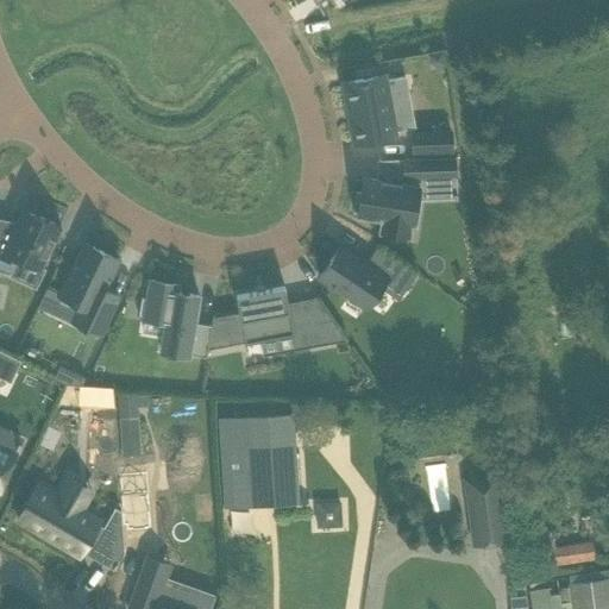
[(441,54),(428,56),(429,64),(435,69),(444,67),(441,54)]
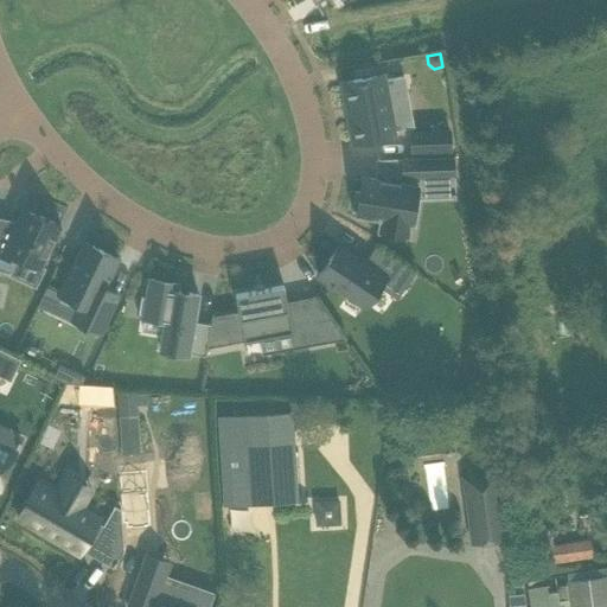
[(383,75),(342,82),(352,144),(394,136),(383,75)]
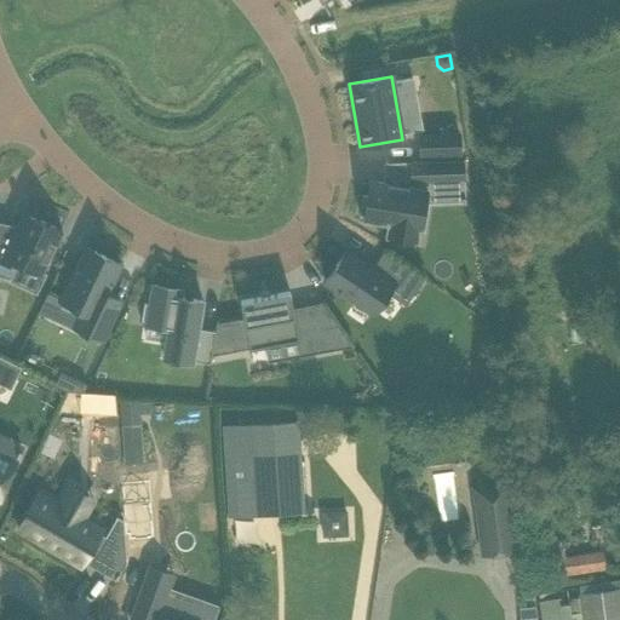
[(459,135),(420,136),(420,155),(459,154),(459,135)]
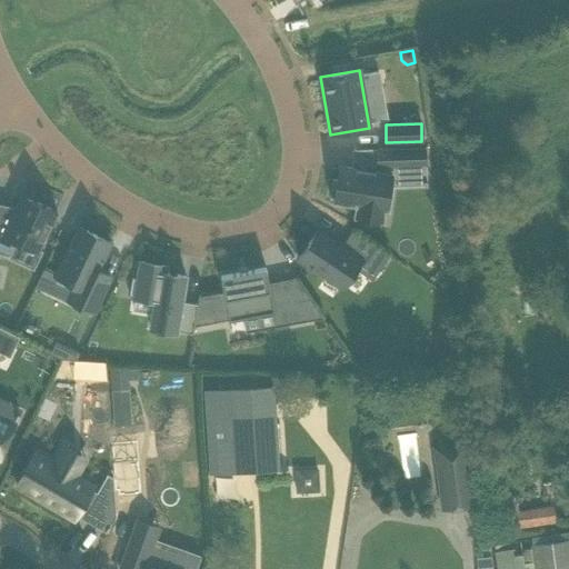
[(333,199),(333,201),(357,206),(355,218),(381,221),(383,210),(386,210),(392,168),(426,167),(426,147),(377,149),(377,172),(339,167),(337,180),(332,180),(330,198),(333,199)]
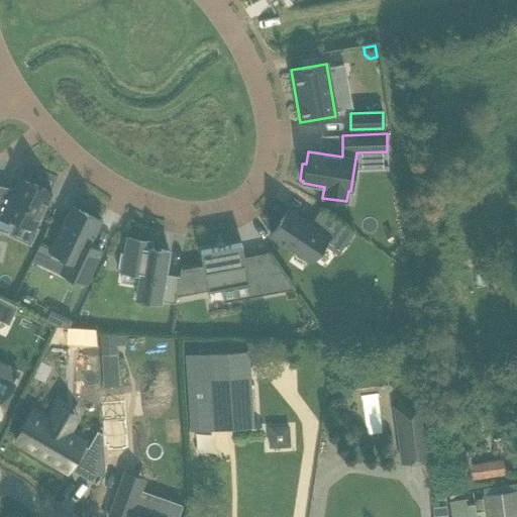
[(0,185),(0,230),(8,232),(14,219),(33,229),(52,193),(19,177),(14,189),(0,185)]
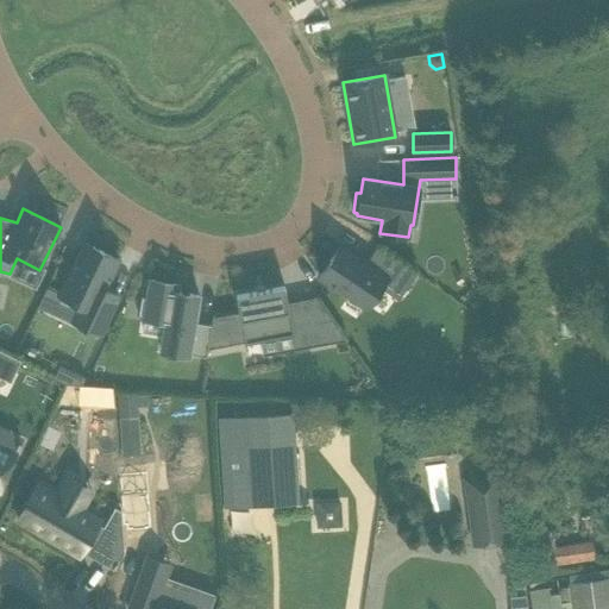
[(85,243),(60,295),(80,305),(71,321),(100,334),(118,296),(104,289),(118,259),(85,243)]
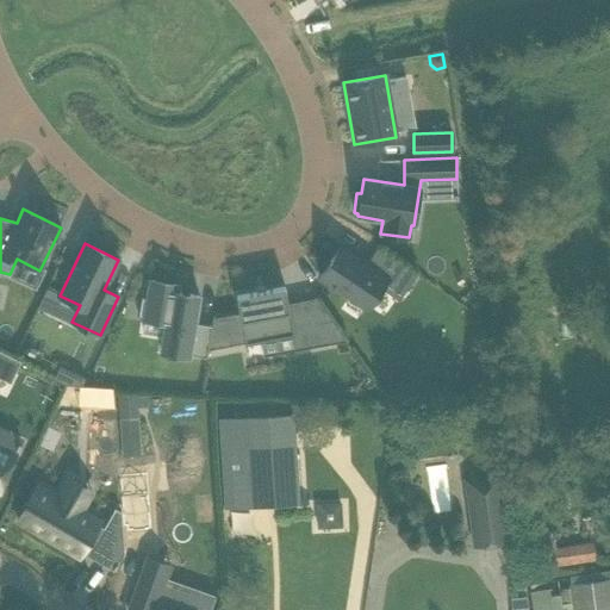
[(341,246),(319,278),(367,310),(380,288),(399,300),(416,274),(377,248),(367,263),(341,246)]
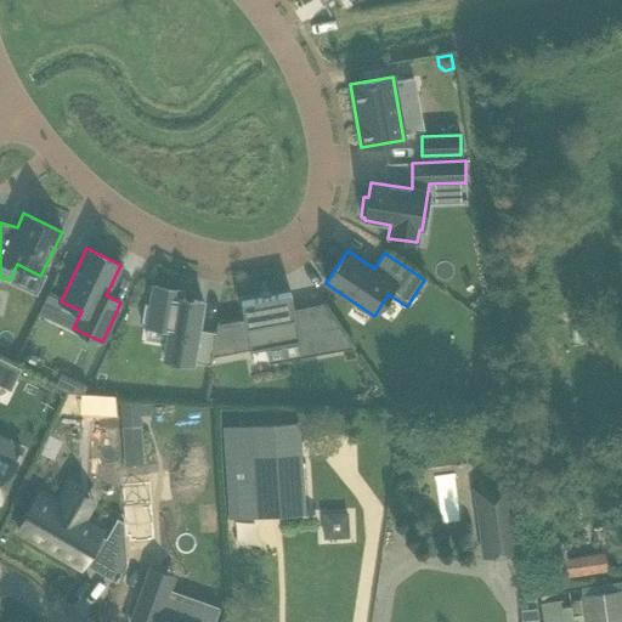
[(145,304),(141,322),(147,322),(147,324),(169,328),(167,344),(164,358),(193,363),(193,362),(210,365),(210,358),(211,357),(215,332),(199,331),(203,303),(181,299),(182,290),(153,286),(150,304),(145,304)]
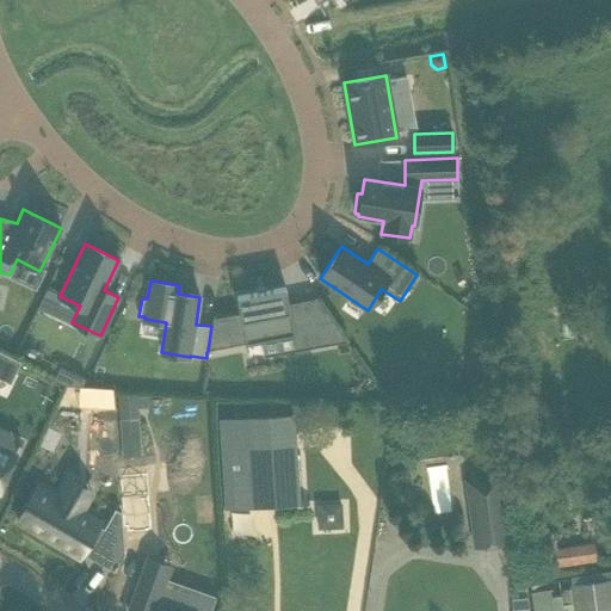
[(285,288),(236,297),(239,312),(215,316),(215,314),(214,314),(208,351),(209,351),(210,347),(245,341),(245,344),(294,334),(285,288)]
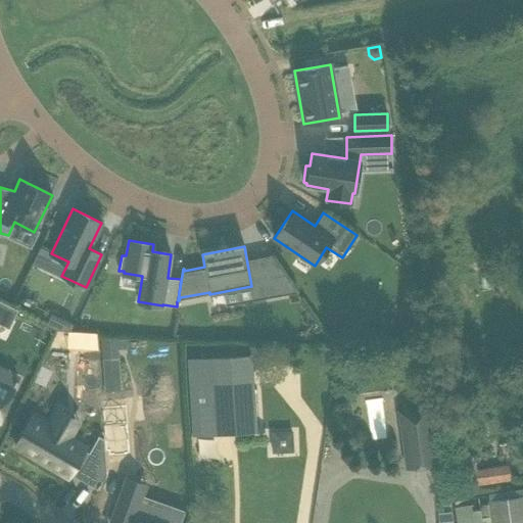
[(270,275),(282,292),(295,290),(283,273),(270,275)]
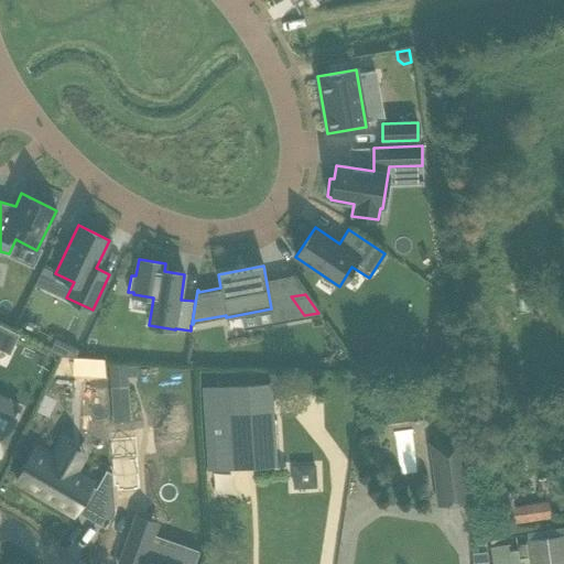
[(0,323),(0,347),(8,353),(18,333),(0,323)]
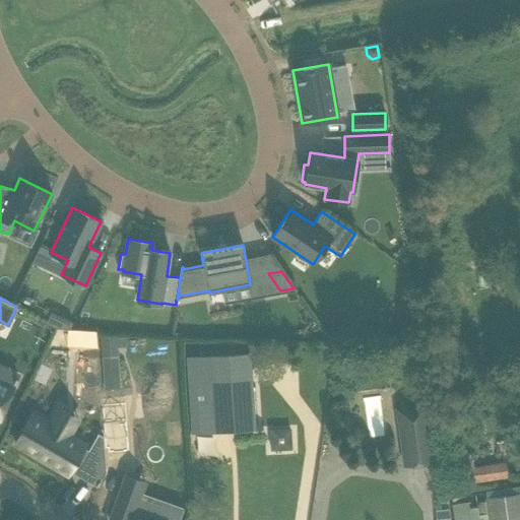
[(72,322),(61,317),(56,328),(69,329),(72,322)]
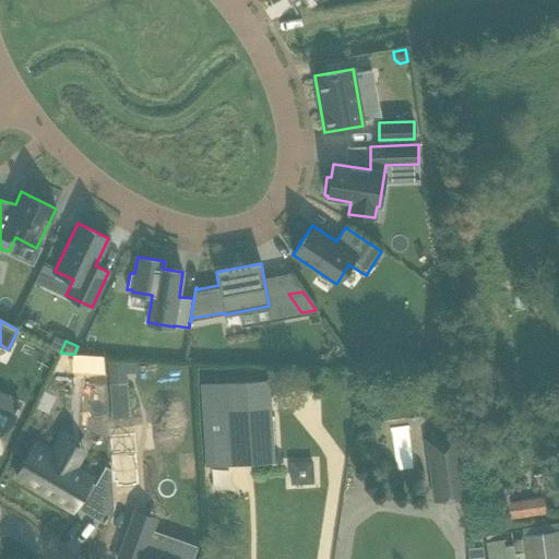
[(87,355),(87,372),(104,372),(103,356),(87,355)]
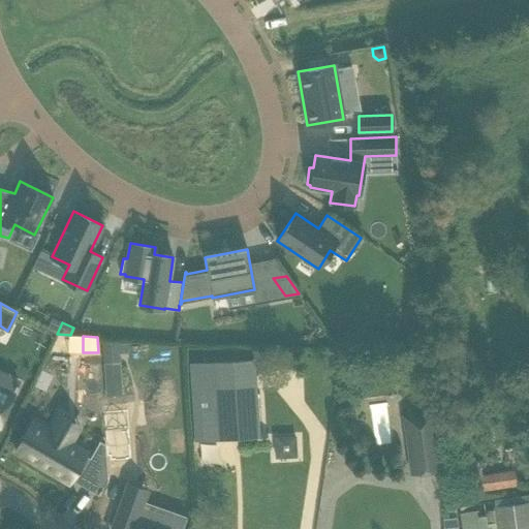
[(131,342),(103,344),(104,364),(122,364),(121,353),(132,353),(131,342)]
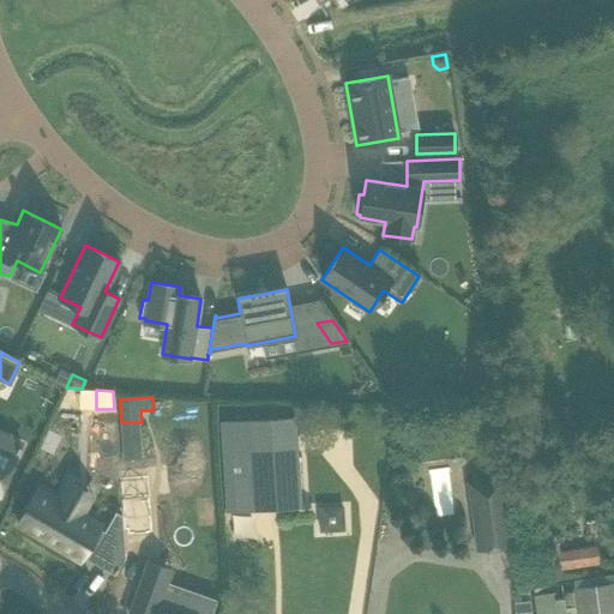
[(474,405),(457,408),(459,422),(476,420),(474,405)]
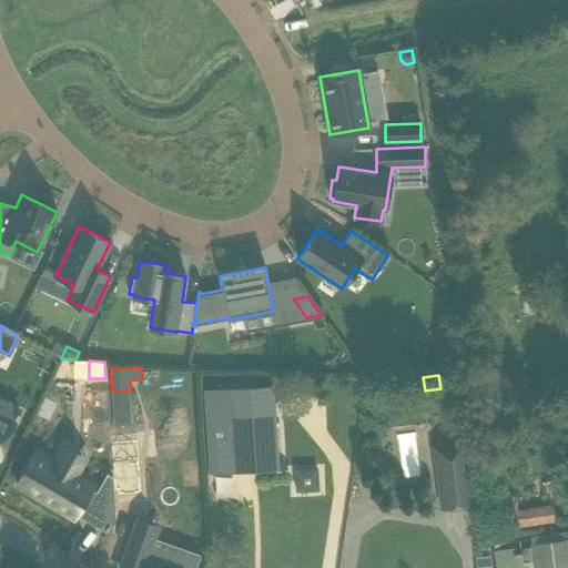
[(205,391),(213,475),(279,469),(272,386),(205,391)]
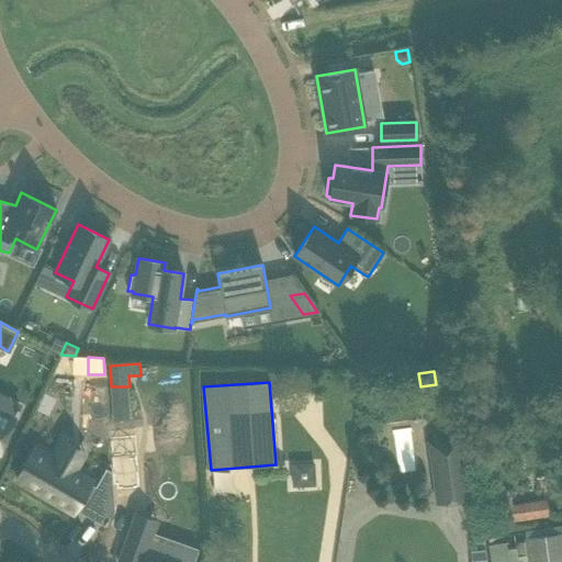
[(0,448),(14,417),(0,411),(0,448)]
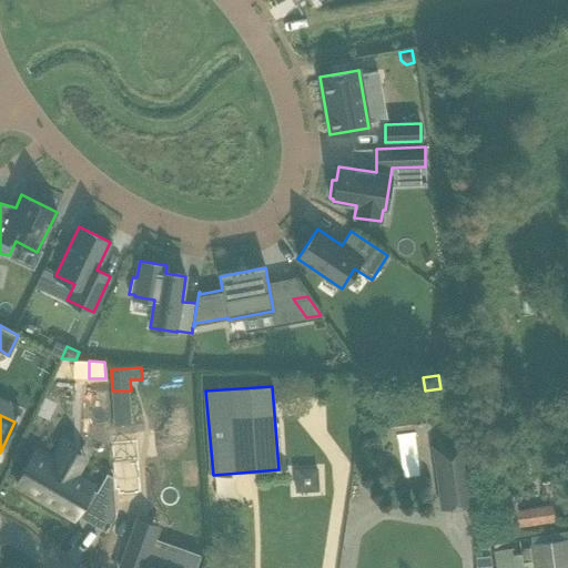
[(135,432),(110,434),(113,483),(117,483),(117,487),(139,485),(135,432)]
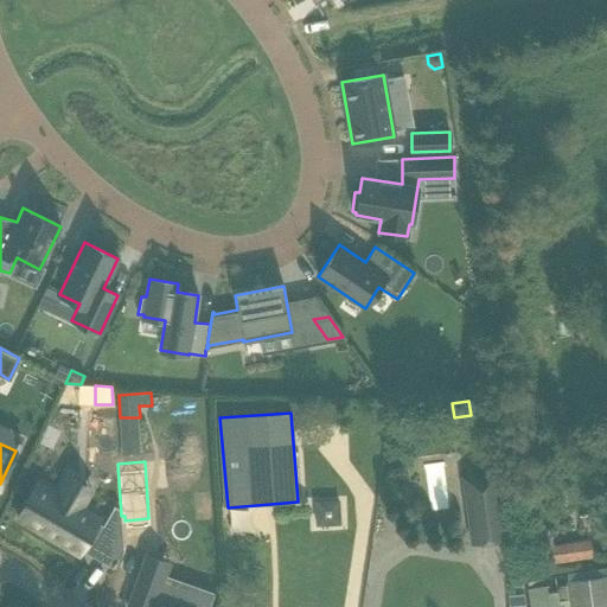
[(461,475),(471,547),(505,543),(493,471),(461,475)]
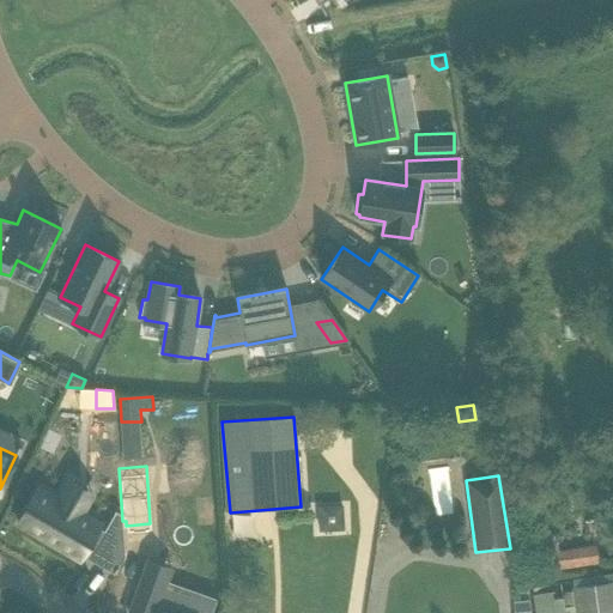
[(38,487),(17,523),(79,559),(99,525),(38,487)]
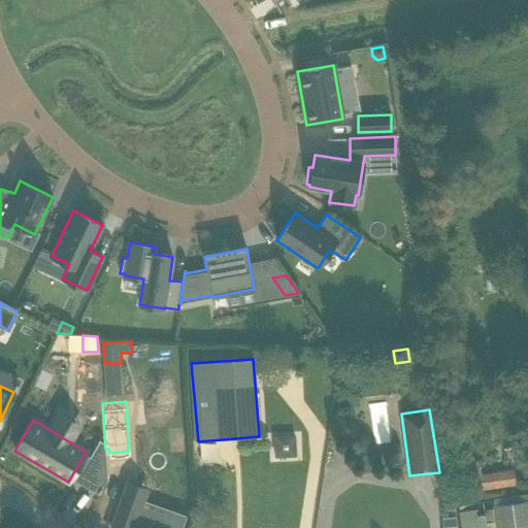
[(296,437),(275,438),(276,457),(296,457),(296,437)]
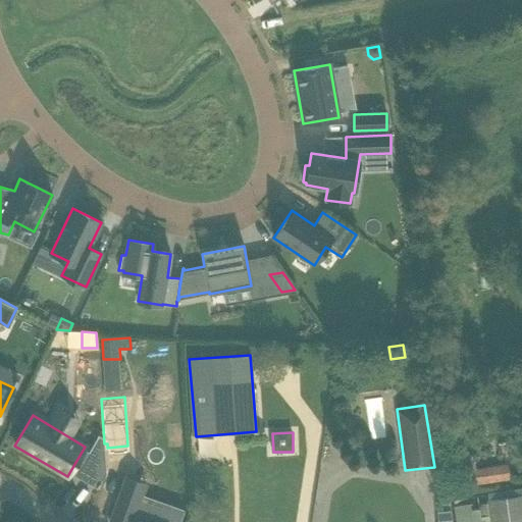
[(478,480),(508,479),(507,468),(478,469),(478,480)]
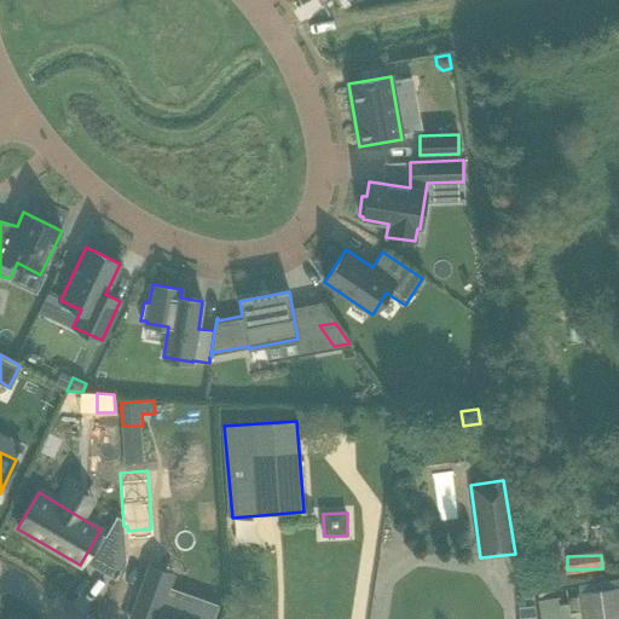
[(561,560),(548,561),(550,576),(563,573),(561,560)]
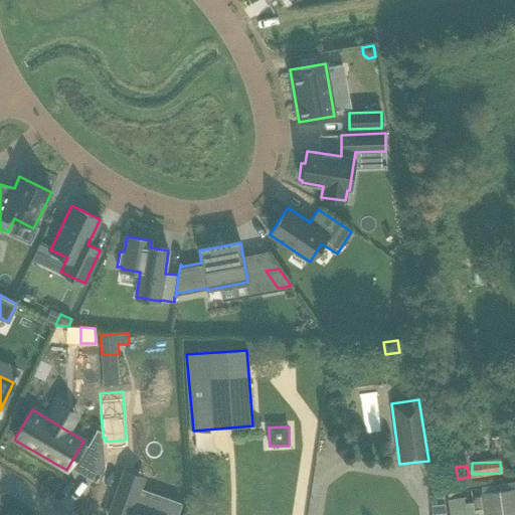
[(447,500),(448,514),(514,514),(514,488),(514,489),(514,483),(480,487),(481,497),(471,498),(473,514),(465,514),(464,498),(447,500)]
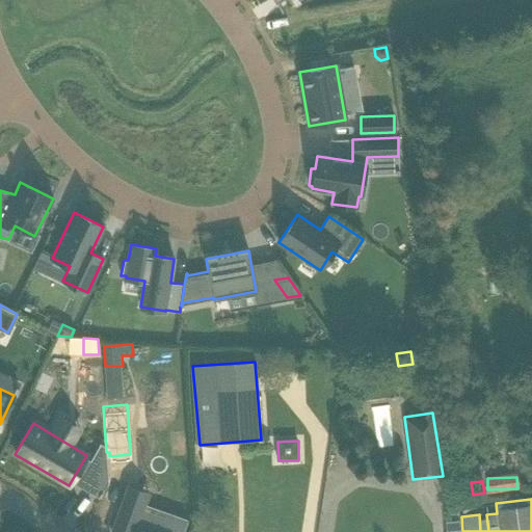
[(182,531),(186,521),(171,515),(170,520),(122,503),(111,531),(182,531)]
